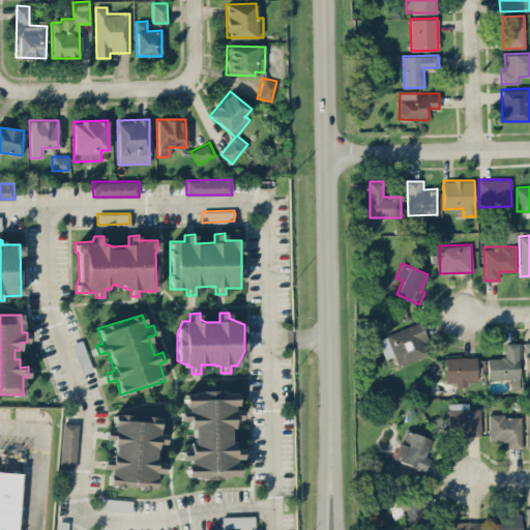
[(385,358),(394,355),(398,365),(428,354),(423,344),(429,343),(421,322),(377,337),(385,358)]
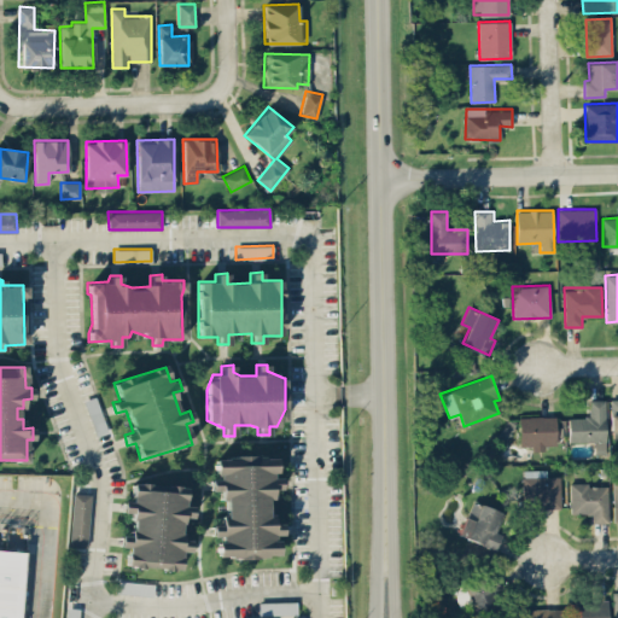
[(519,417),(519,445),(532,445),(532,452),(544,450),(544,444),(557,444),(555,415),(519,417)]
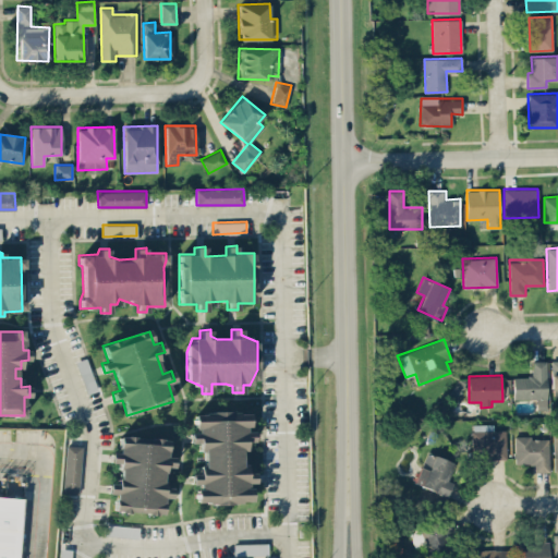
[(250,502),(249,483),(254,483),(254,472),(245,472),(245,464),(240,463),(240,450),(245,450),(245,441),(253,441),(253,432),(245,431),(249,420),(249,412),(193,412),(193,427),(190,432),(190,443),(198,443),(198,450),(203,451),(204,464),(199,464),(197,473),(191,474),(191,483),(197,484),(195,493),(195,502),(250,502)]
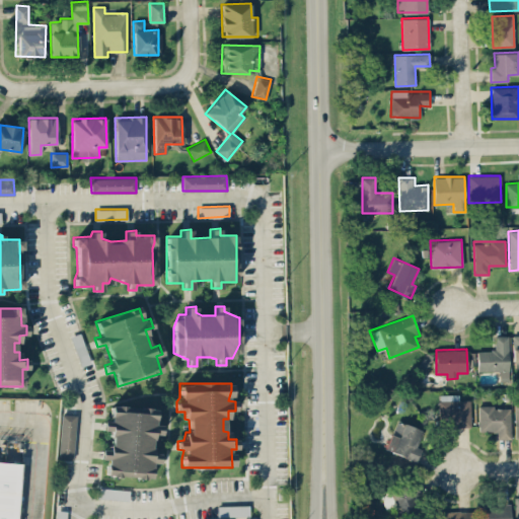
[(470,427),(470,400),(458,400),(458,394),(440,394),(440,427),(470,427)]
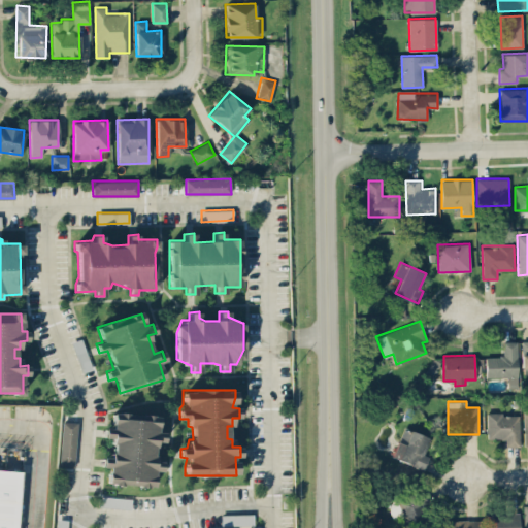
[(159,416),(112,411),(111,428),(105,427),(104,437),(112,438),(110,457),(102,457),(101,466),(108,467),(107,483),(153,487),(155,470),(161,470),(162,461),(154,461),(156,440),(164,441),(164,432),(158,432),(159,416)]
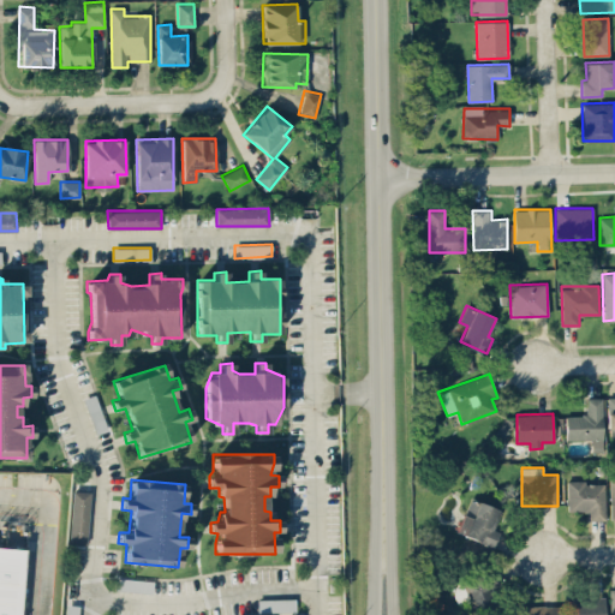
[(567,512),(589,511),(589,520),(605,519),(604,482),(567,482),(567,512)]
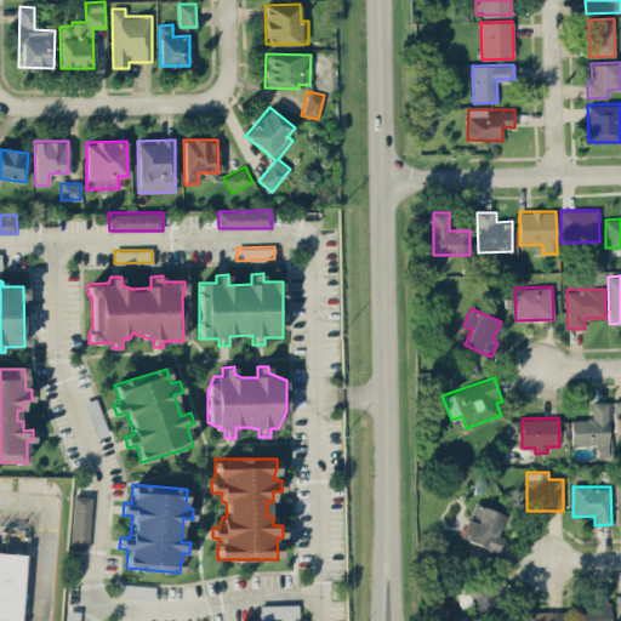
[(89,496),(72,495),(70,548),(87,550),(89,496)]
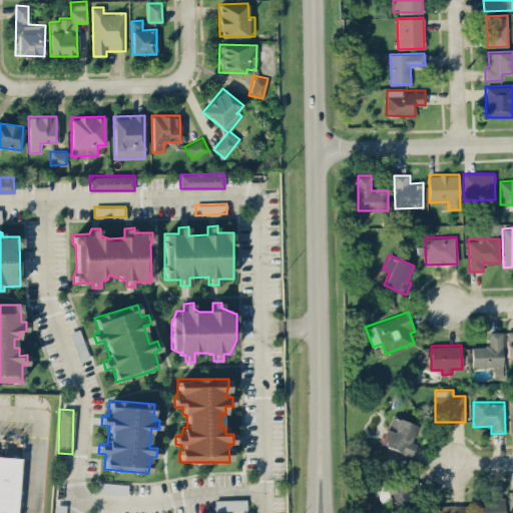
[(381,445),(413,456),(417,443),(411,441),(417,425),(391,416),(381,445)]
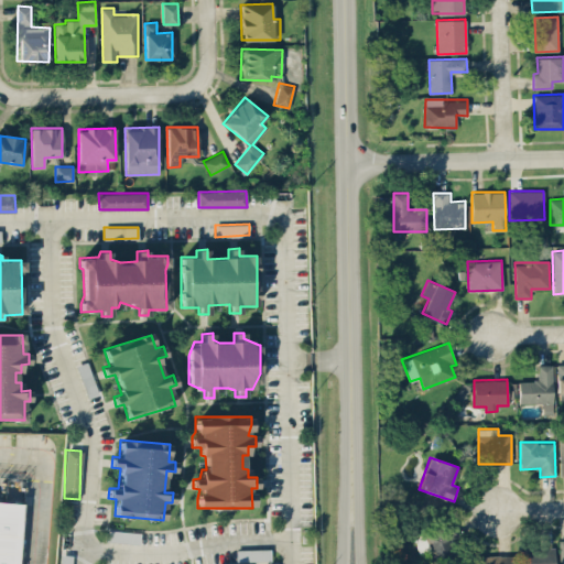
[(14,563),(19,502),(0,501),(0,563),(14,563)]
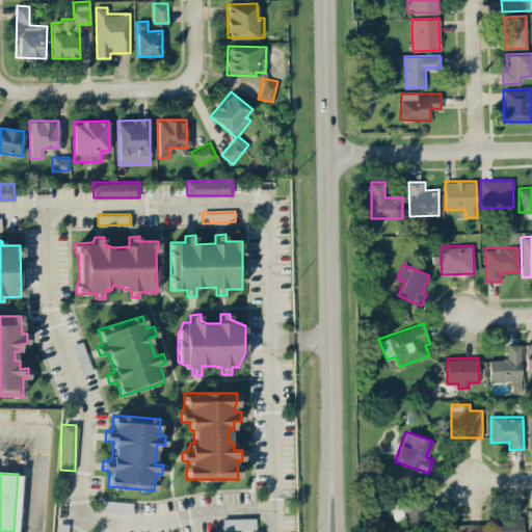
[(432,506),(427,494),(391,506),(396,523),(406,520),(409,527),(429,520),(425,508),(432,506)]
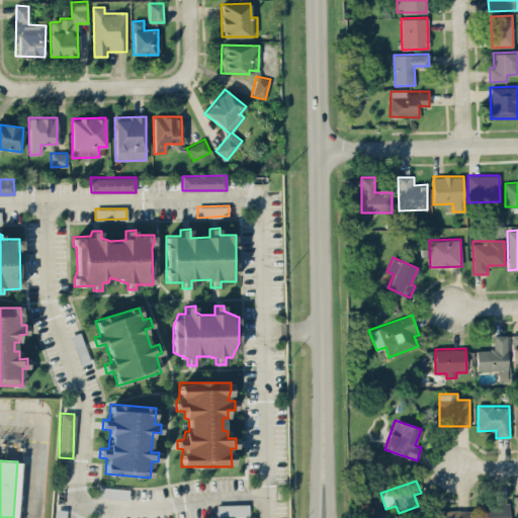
[(128,489),(97,488),(97,497),(128,499),(128,489)]
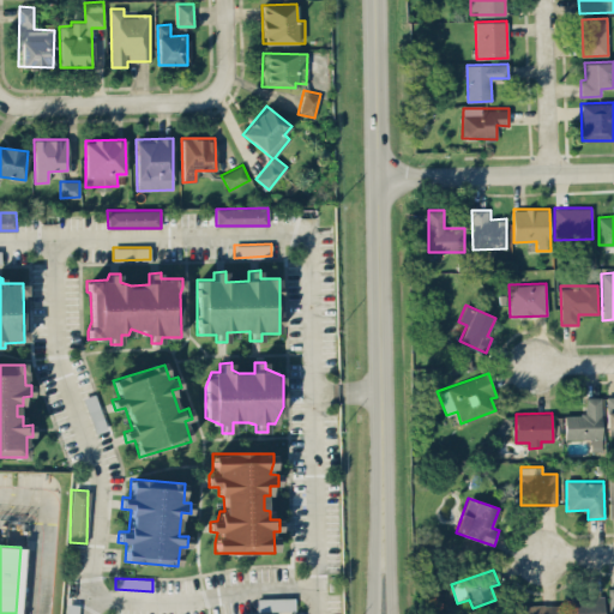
[(566,596),(566,613),(603,613),(603,596),(566,596)]
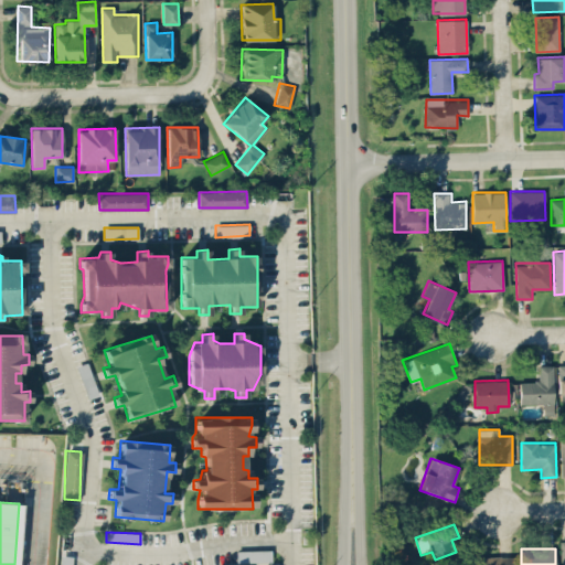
[(270,550),(236,550),(236,562),(270,561),(270,550)]
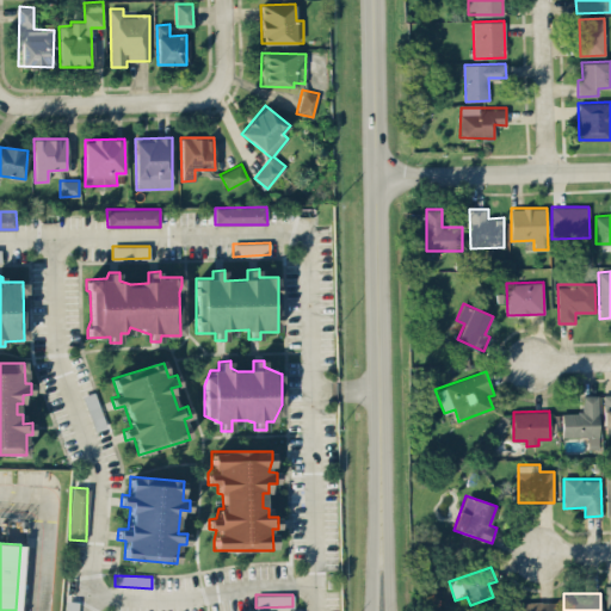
[(76,610),(78,602),(66,600),(65,610),(76,610)]
